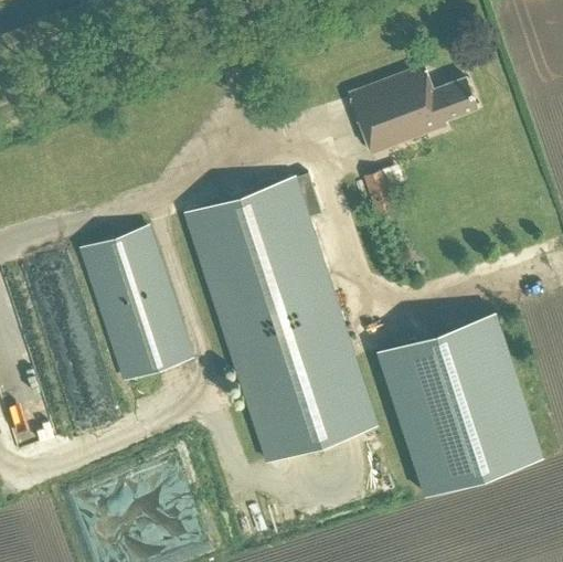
[(425,66),(350,94),(372,152),(446,125),(445,120),(477,108),(466,78),(434,91),(425,66)]
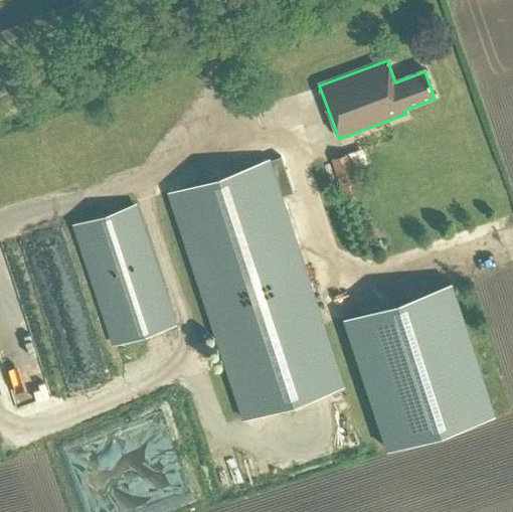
[(369,151),(355,155),(360,176),(374,172),(369,151)]
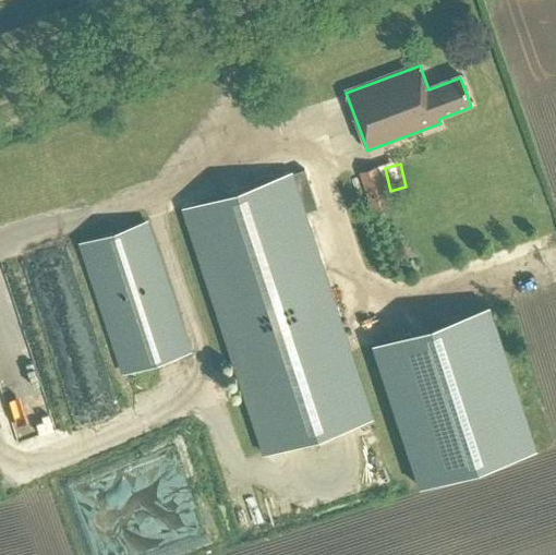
[(386,194),(377,169),(361,175),(370,200),(386,194)]
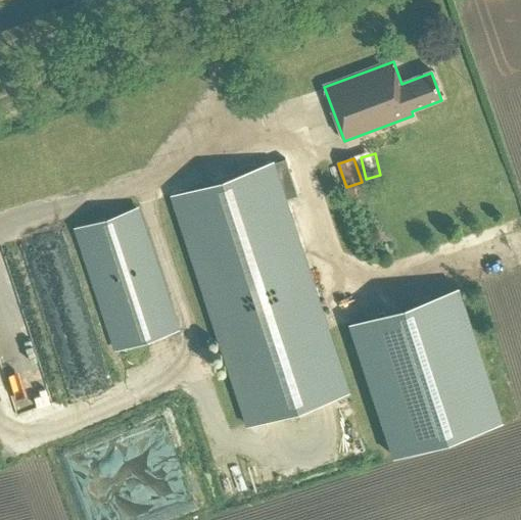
[(285,161),(172,198),(246,427),(349,394),(286,201),(297,197),(285,161)]
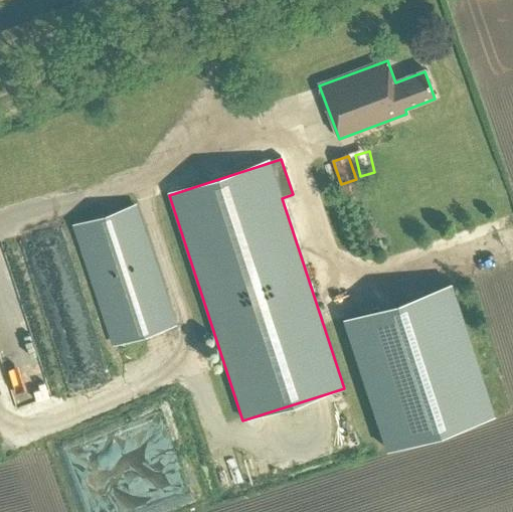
[(140,205),(75,226),(115,348),(179,327),(140,205)]
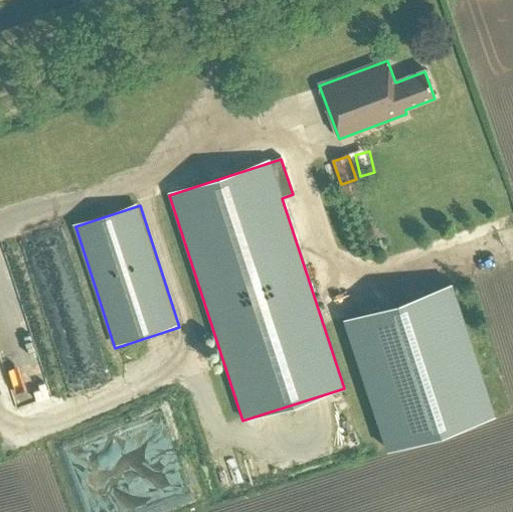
[(451,283),(342,319),(385,451),(494,415),(451,283)]
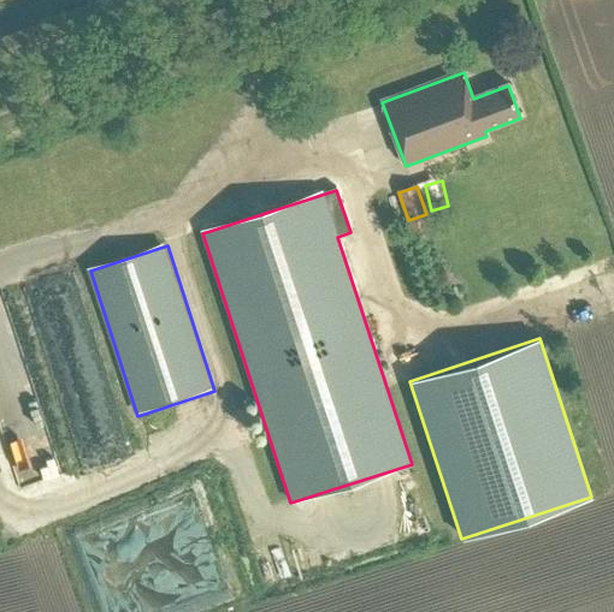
[(0,546),(0,611),(181,611),(244,593),(207,480),(0,546)]
